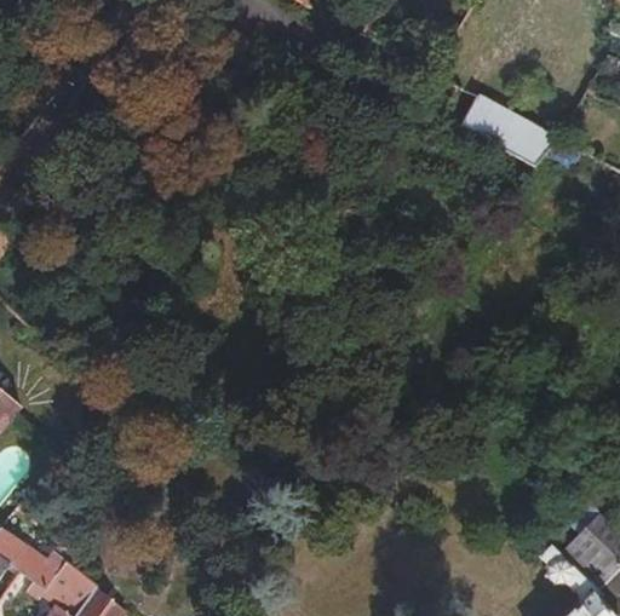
[(309,0),(308,3),(322,11),(328,0),(309,0)]
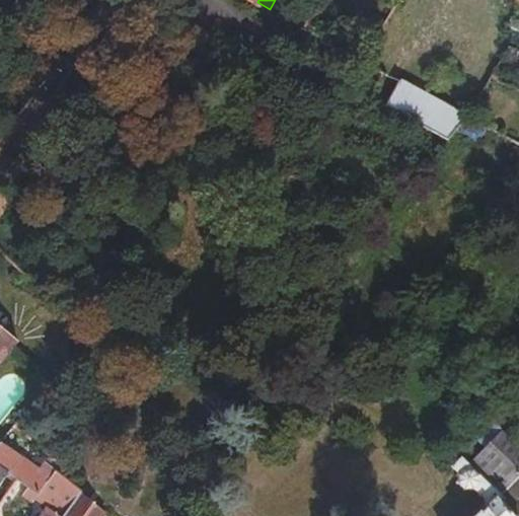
[(518,16),(512,14),(508,22),(514,28),(515,26),(518,27),(518,16)]
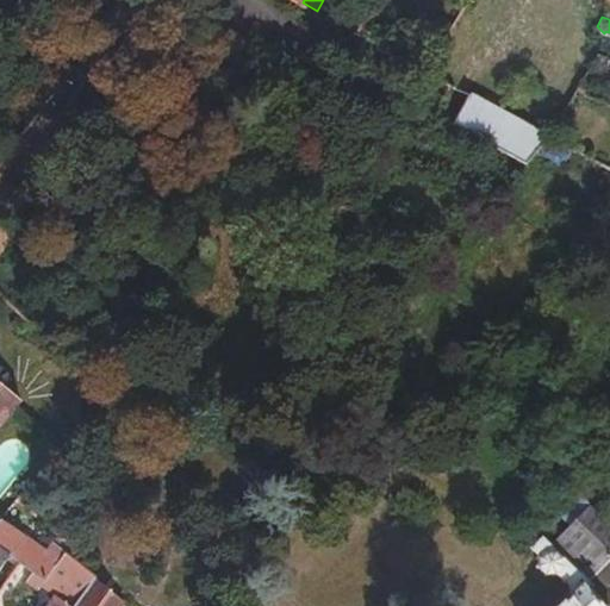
[(549,135),(470,93),(459,116),(456,122),(527,160),(537,148),(564,162),(572,148),(549,135)]
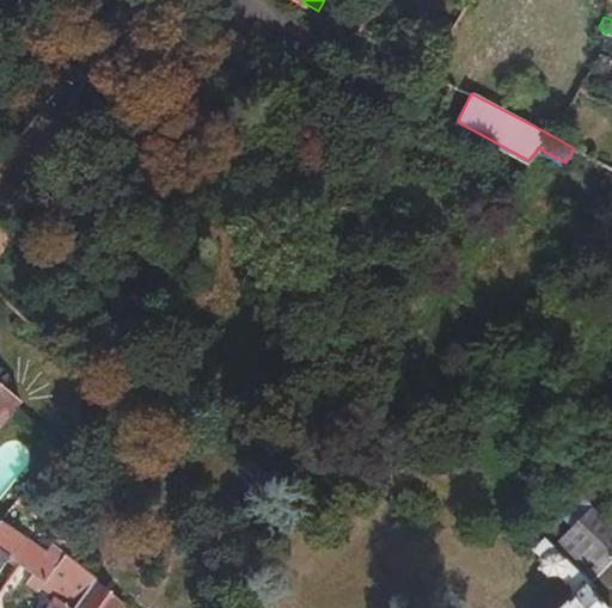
[(0,255),(12,238),(10,237),(0,226),(0,255)]
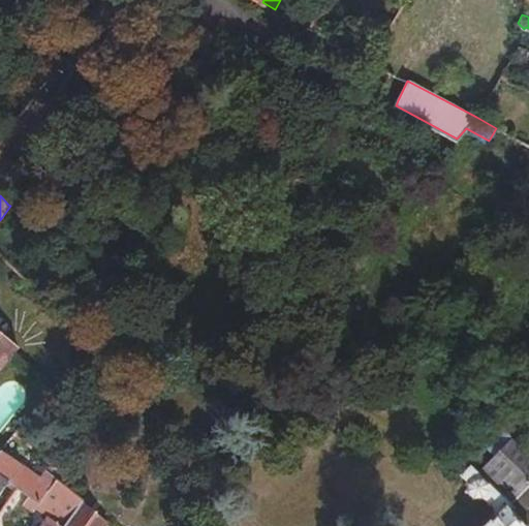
[(0,367),(7,360),(14,350),(0,338),(0,367)]
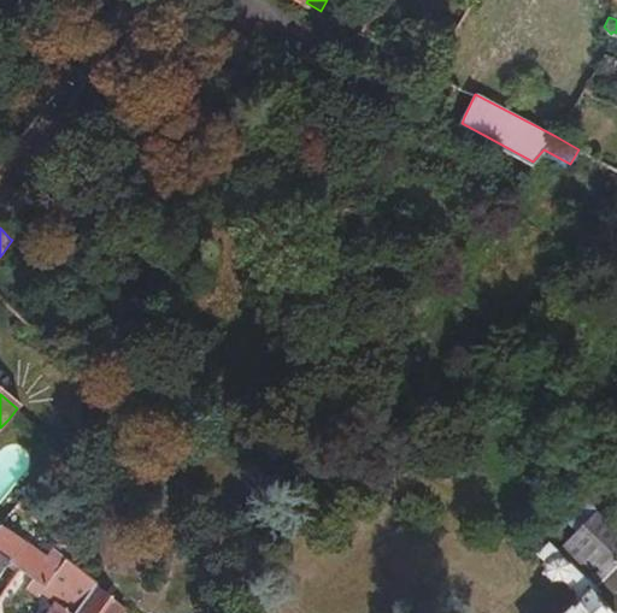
[(558,508),(577,529),(599,507),(580,487),(558,508)]
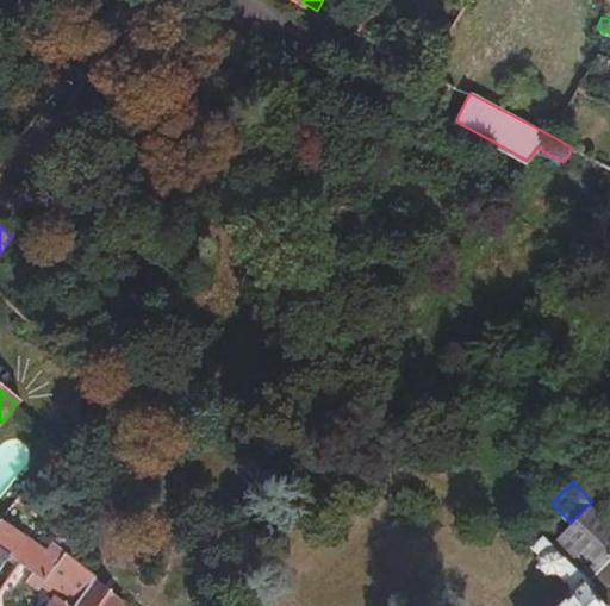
[(592,501),(571,523),(552,542),(609,604),(609,519),(592,501)]
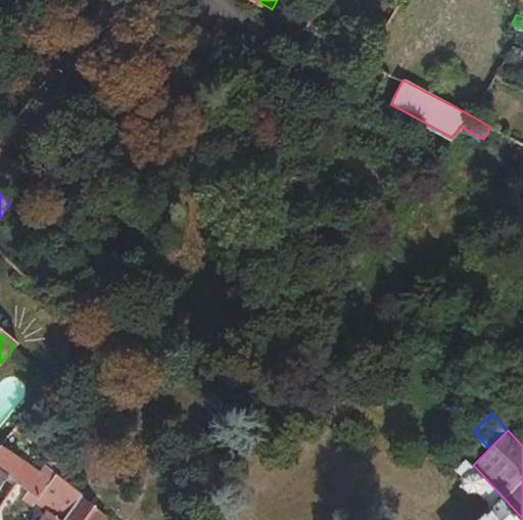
[(28,509),(56,474),(57,473),(46,465),(41,471),(1,443),(0,444),(0,487),(8,494),(19,503),(28,509)]
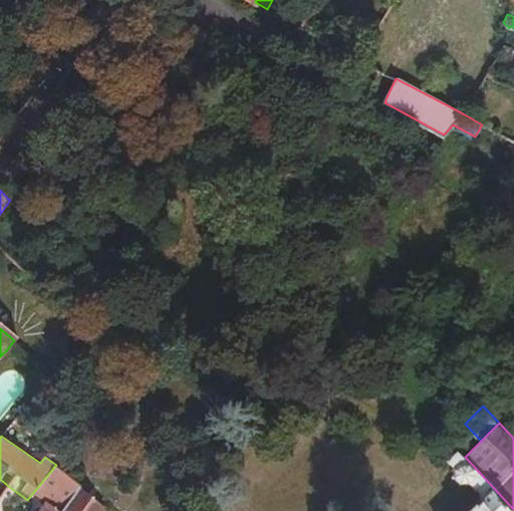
[(513,510),(513,509),(465,457),(458,450),(448,460),(454,466),(455,476),(458,481),(460,483),(465,484),(468,484),(472,483),(484,496),(468,510),(513,510)]
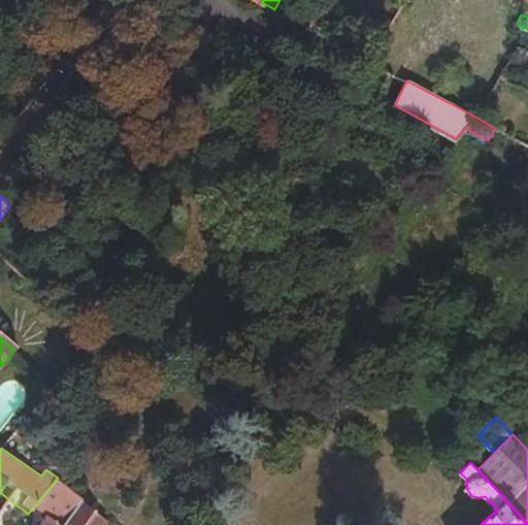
[(61,524),(81,500),(57,479),(28,514),(20,507),(15,513),(25,520),(27,517),(37,524),(61,524)]
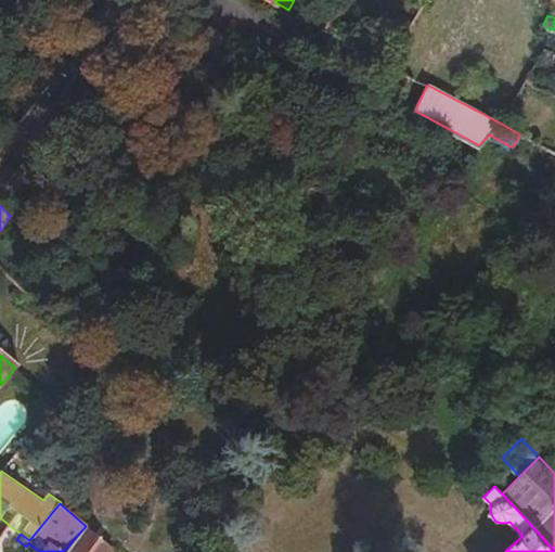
[(102,551),(107,544),(86,526),(64,551),(102,551)]
